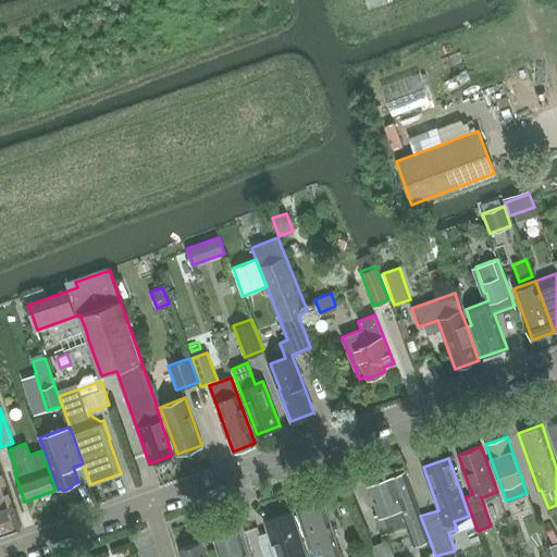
[(0,522),(3,532),(21,527),(0,466),(0,522)]
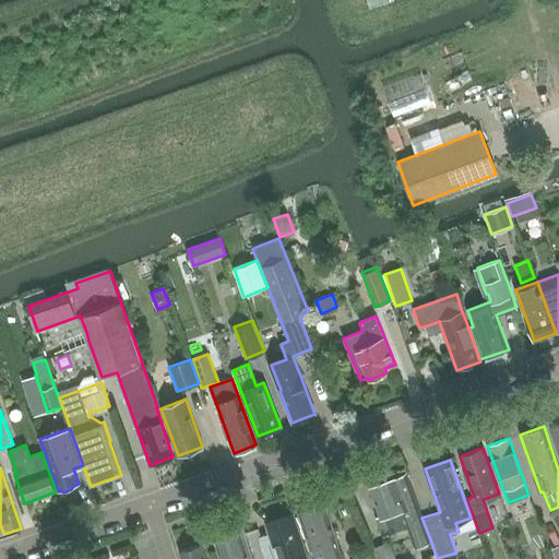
[(430,539),(421,518),(406,474),(370,487),(379,514),(375,515),(382,535),(407,525),(414,545),(430,539)]
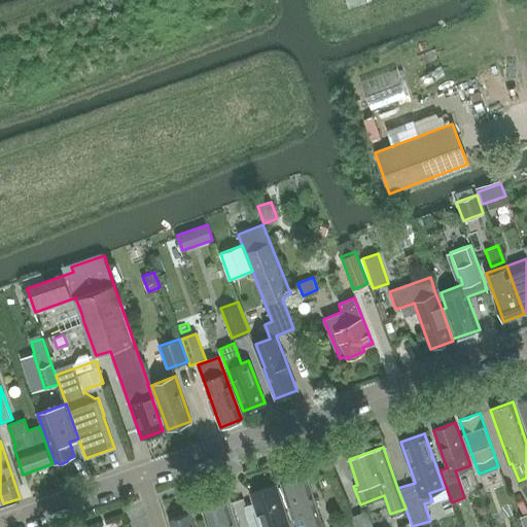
[(294,526),(322,526),(306,477),(282,484),(294,526)]
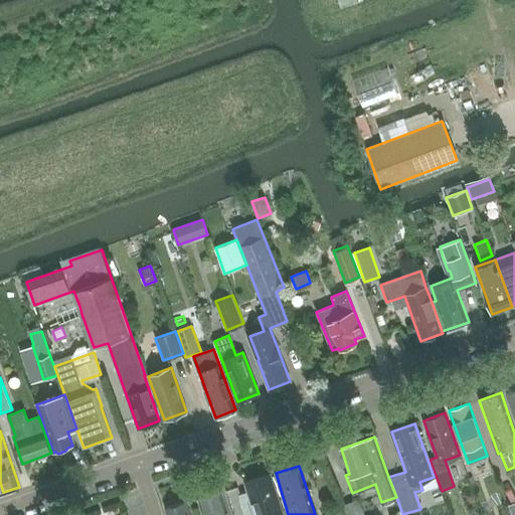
[(255,514),(283,514),(271,475),(245,483),(255,514)]
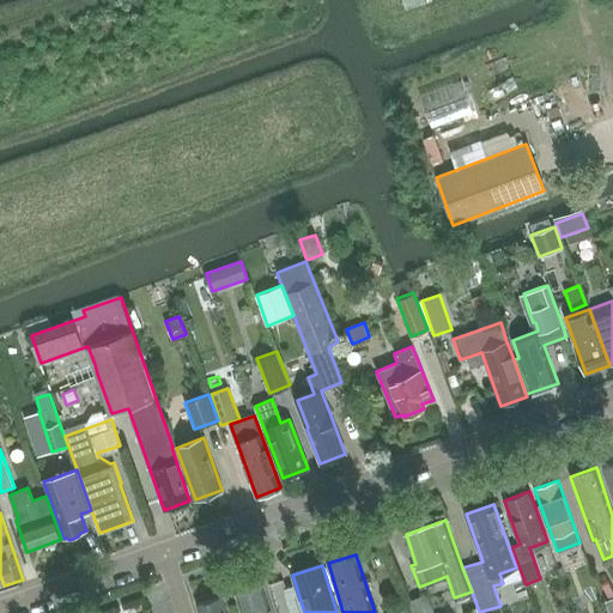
[(241,612),(272,612),(263,583),(235,593),(241,612)]
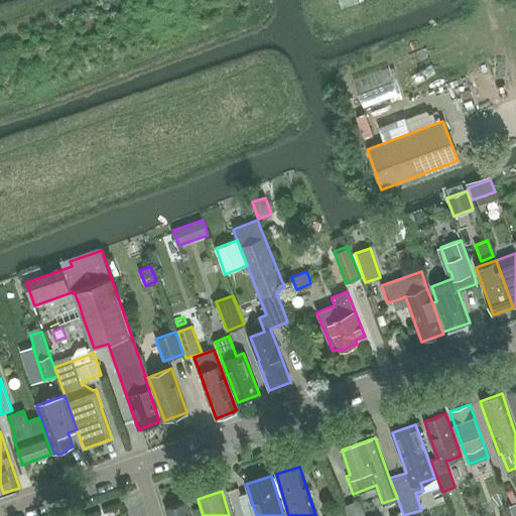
[(366,515),(360,501),(346,506),(350,515),(366,515)]
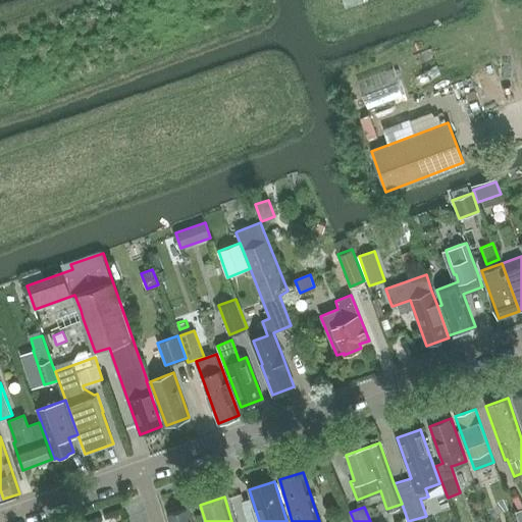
[(169,521),(192,521),(188,509),(168,515),(169,521)]
